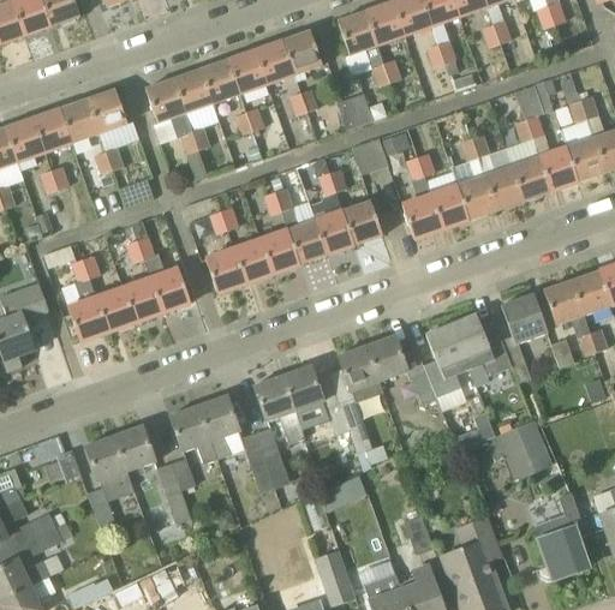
[(0,4),(0,42),(24,34),(12,0),(0,4)]
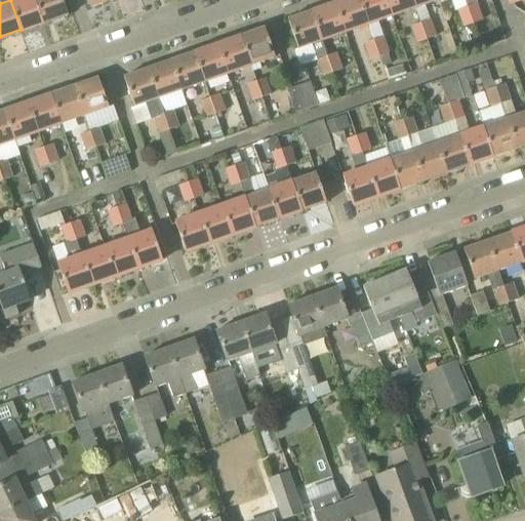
[(10,0),(21,29),(44,21),(37,0),(10,0)]
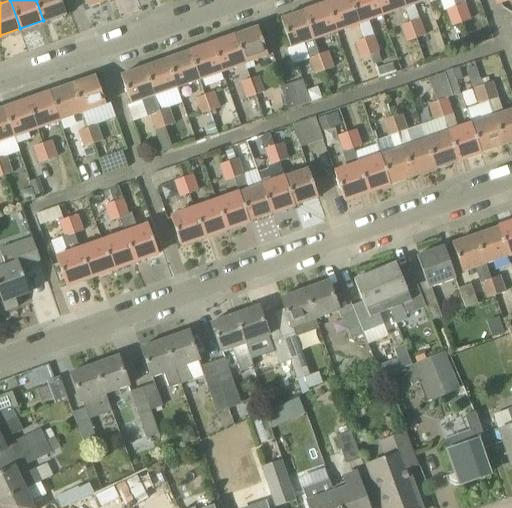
[(36,0),(43,20),(66,12),(62,0),(36,0)]
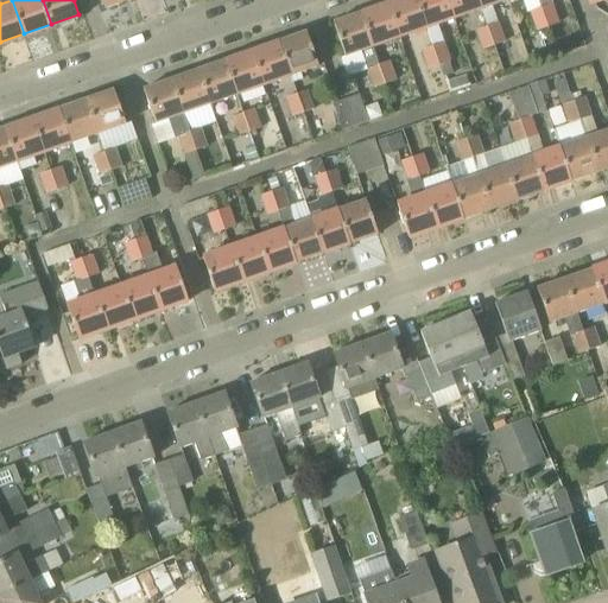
[(373,44),(399,35),(387,0),(360,10),(373,44)]
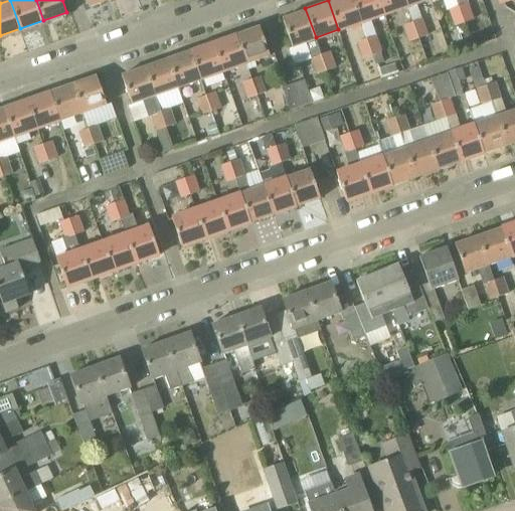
[(338,29),(361,21),(353,0),(328,0),(338,29)]
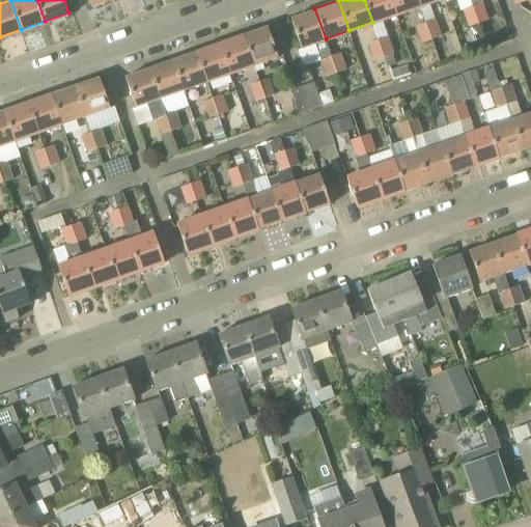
[(364,0),(372,22),(396,14),(391,0),(364,0)]
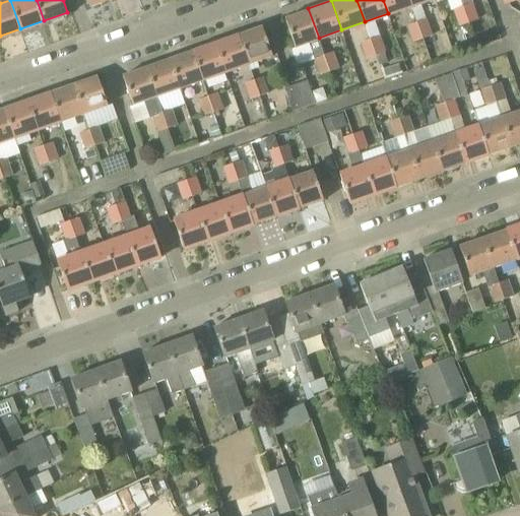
[(383,0),(388,13),(411,5),(409,0),(383,0)]
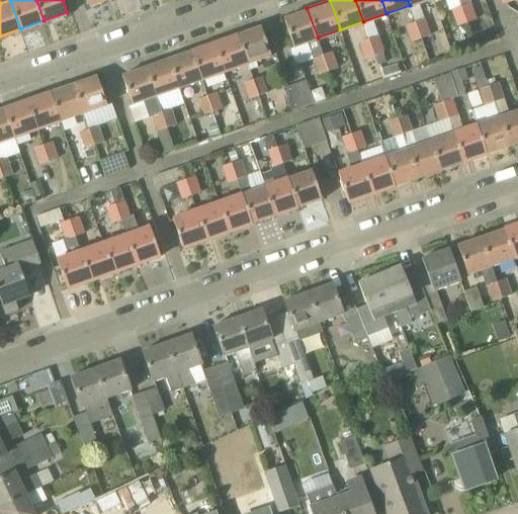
[(469,1),(461,4),(466,20),(476,16),(469,1)]
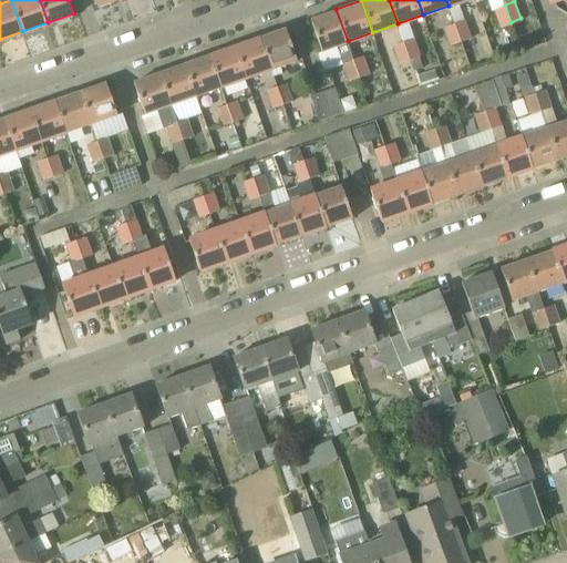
[(501,26),(511,22),(505,4),(495,8),(501,26)]
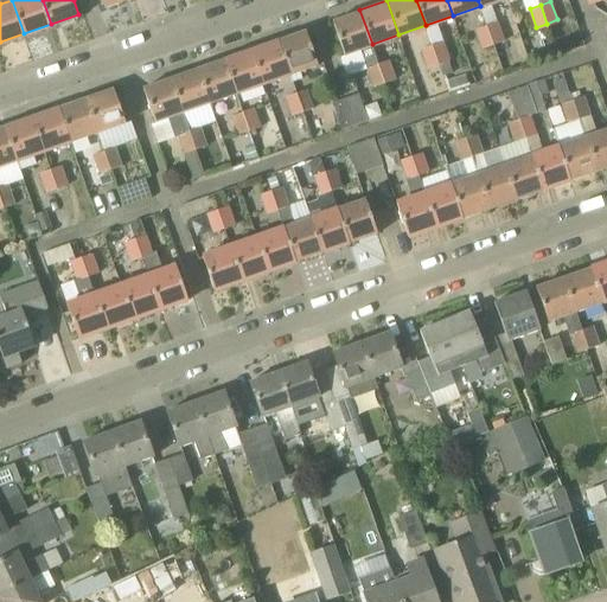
[(332,19),(344,53),(360,47),(366,65),(368,65),(375,84),(385,81),(378,62),(372,44),(359,10),(332,19)]
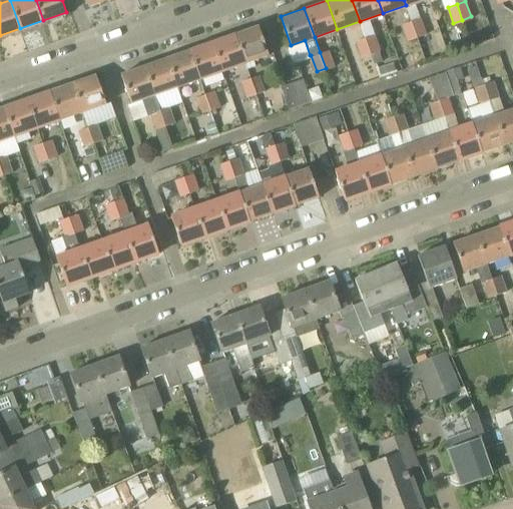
[(426,32),(420,16),(411,20),(417,36),(426,32)]
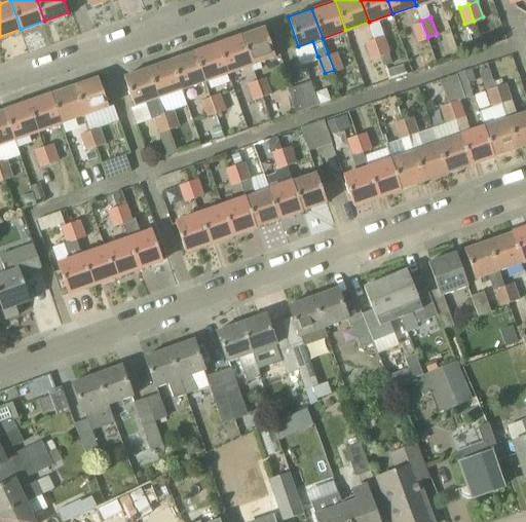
[(418,40),(427,37),(421,21),(412,24),(418,40)]
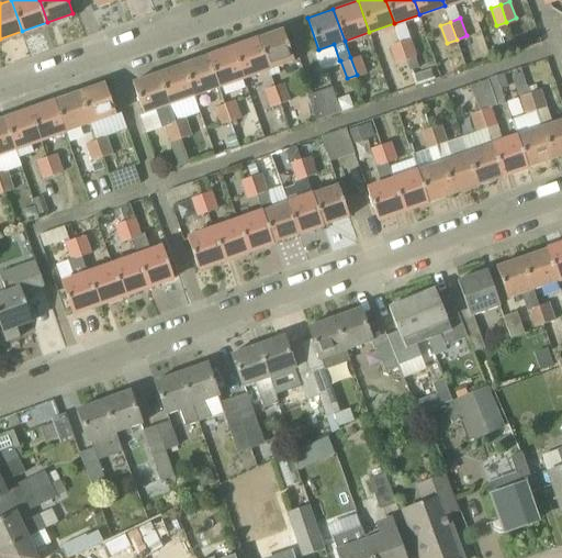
[(282,26),(257,35),(268,67),(294,58),(282,26)]
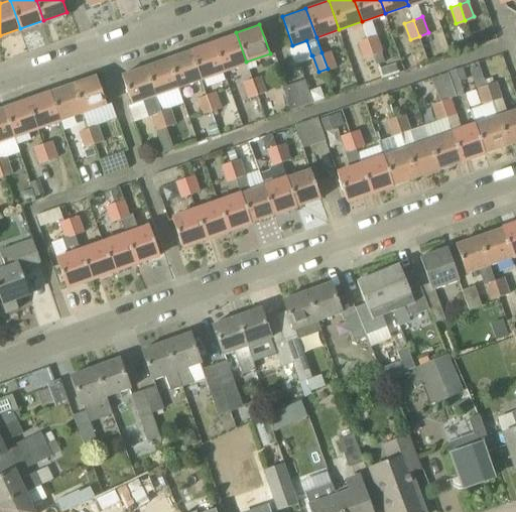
[(214,40),(224,70),(246,61),(236,32),(214,40)]
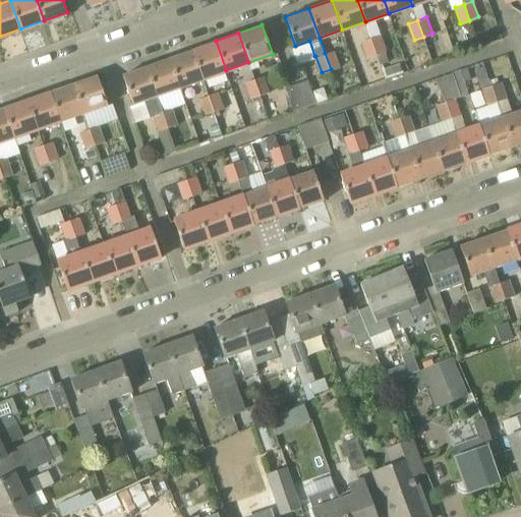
[(370,37),(377,53),(380,62),(388,60),(384,50),(386,50),(380,34),(370,37)]
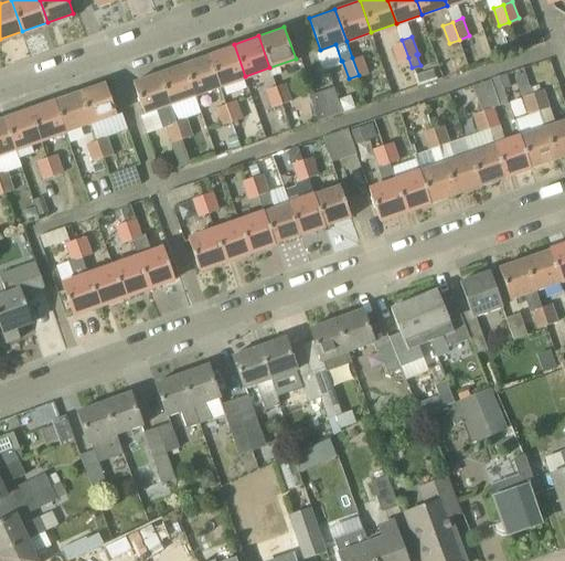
[(398,61),(408,57),(402,40),(392,43),(398,61)]
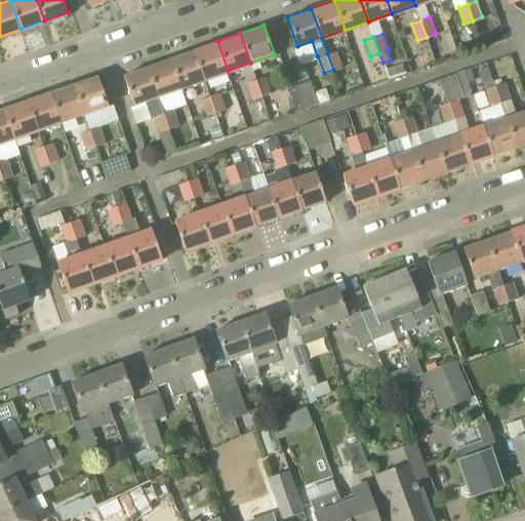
[(204,79),(228,71),(217,41),(194,49),(204,79)]
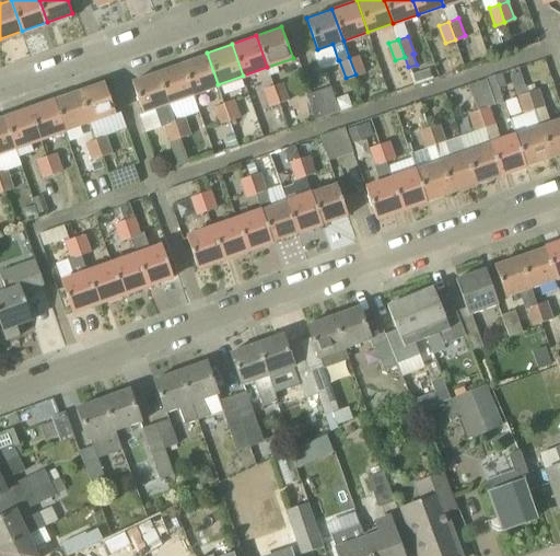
[(193,93),(218,84),(207,53),(182,61),(193,93)]
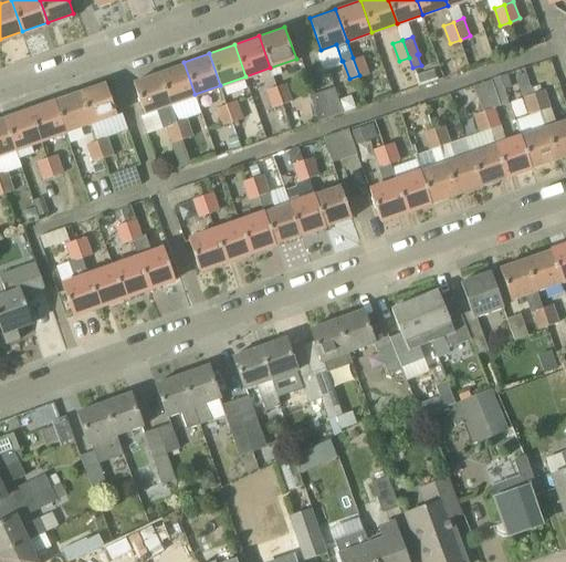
[(363,54),(353,58),(359,75),(368,72),(363,54)]
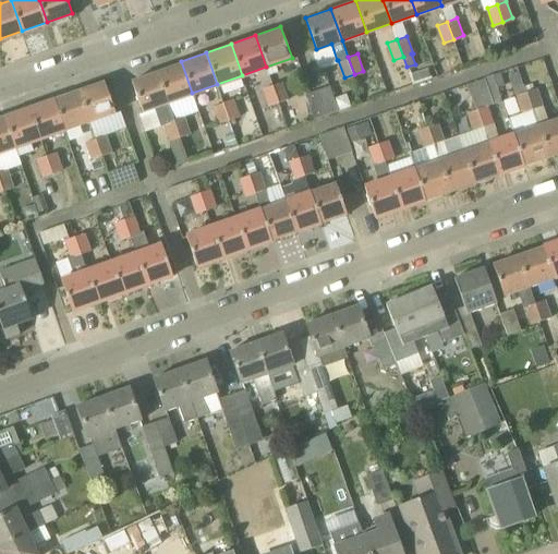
[(168,101),(192,93),(181,61),(157,70),(168,101)]
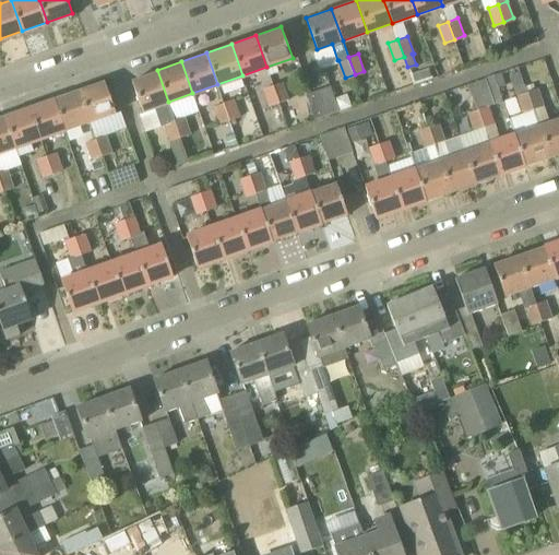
[(180,136),(174,118),(168,102),(157,70),(131,79),(143,110),(155,106),(161,122),(164,121),(170,139),(180,136)]
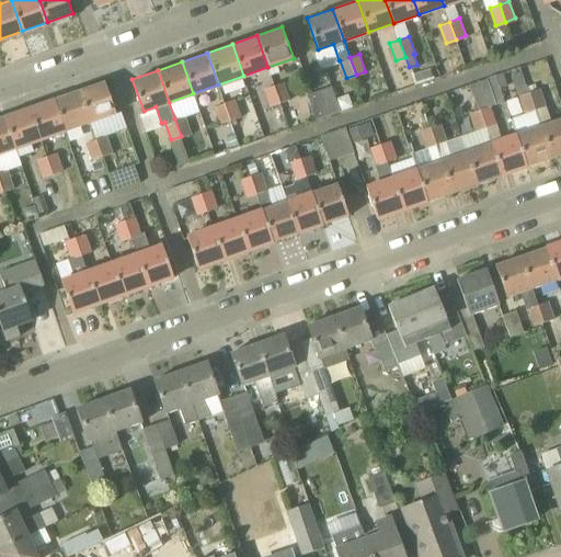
[(503,99),(499,86),(494,74),(487,76),(488,81),(472,87),(479,108),(485,125),(490,141),(502,173),(526,165),(515,133),(502,138),(496,121),(495,122),(489,104),(503,99)]
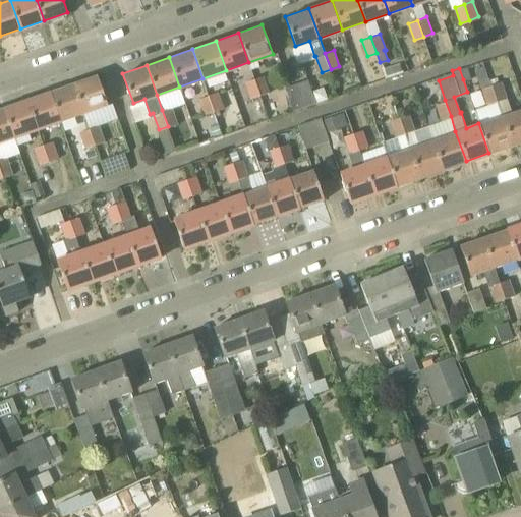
[(83,112),(107,103),(97,74),(73,82),(83,112)]
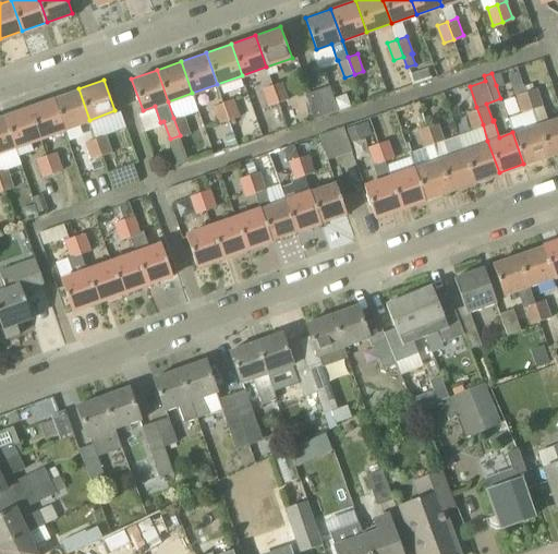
[(282,80),(273,83),(278,100),(288,97),(282,80)]
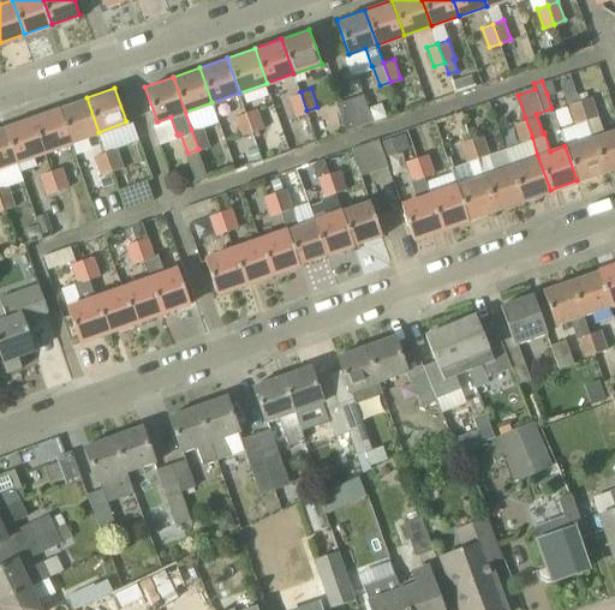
[(296,114),(306,111),(300,91),(290,95),(296,114)]
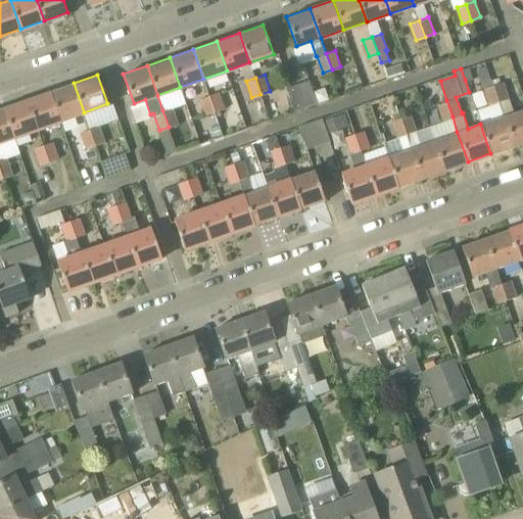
[(305,105),(317,101),(308,79),(297,82),(305,105)]
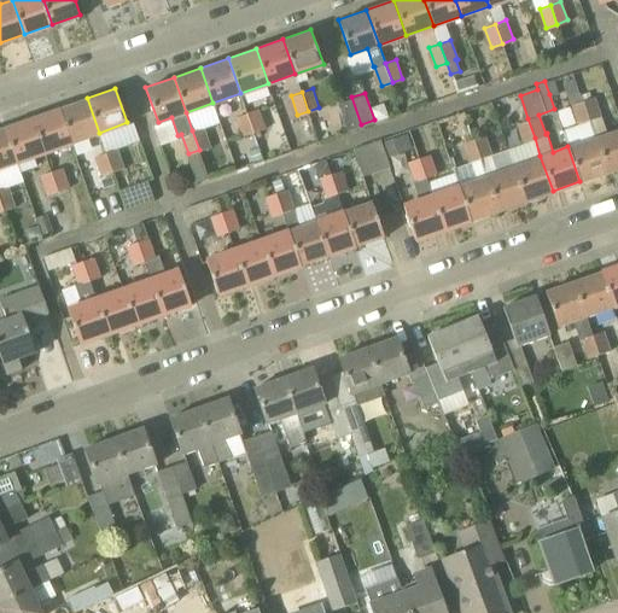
[(617,128),(606,133),(600,115),(593,95),(582,99),(595,136),(607,171),(617,168),(617,128)]
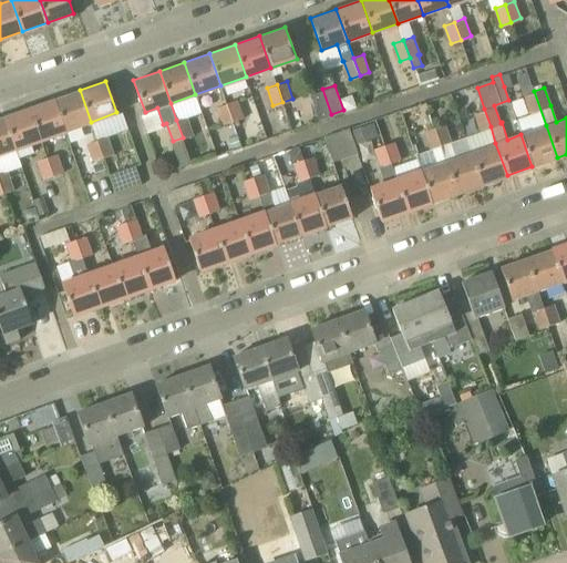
[(319,119),(331,114),(322,89),(310,93),(319,119)]
